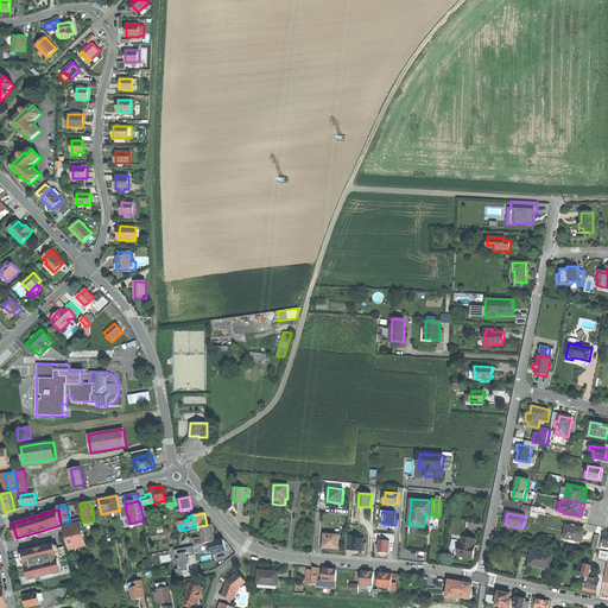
[(70,525),(64,527),(67,538),(84,533),(82,523),(70,525)]
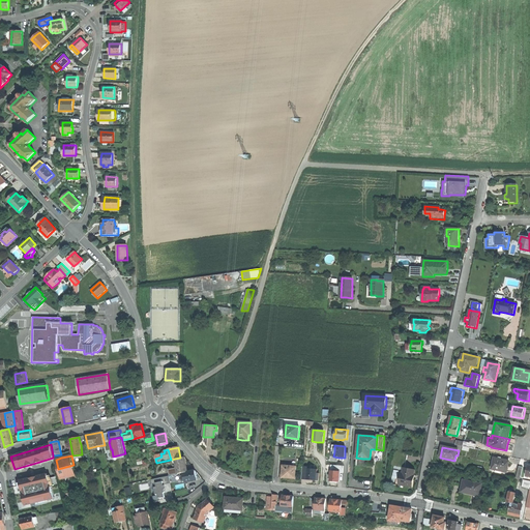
[(184,457),(180,458),(175,459),(177,467),(178,470),(184,469),(187,468),(185,463),(184,457)]
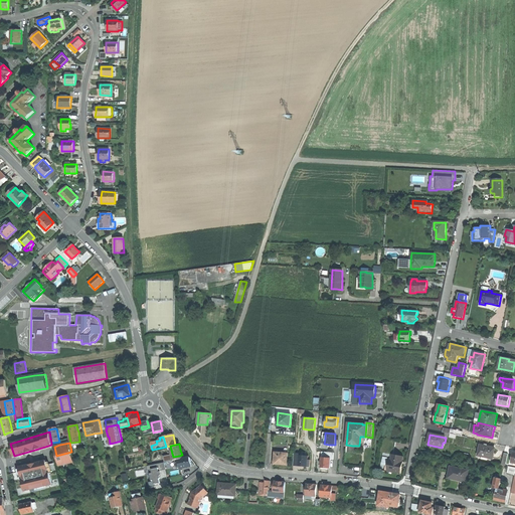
[(480,445),(478,456),(493,459),(495,448),(492,448),(480,445)]
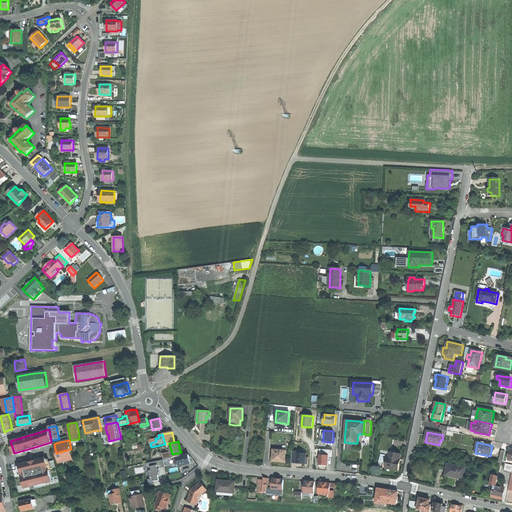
[(83,455),(89,454),(87,444),(81,445),(83,455)]
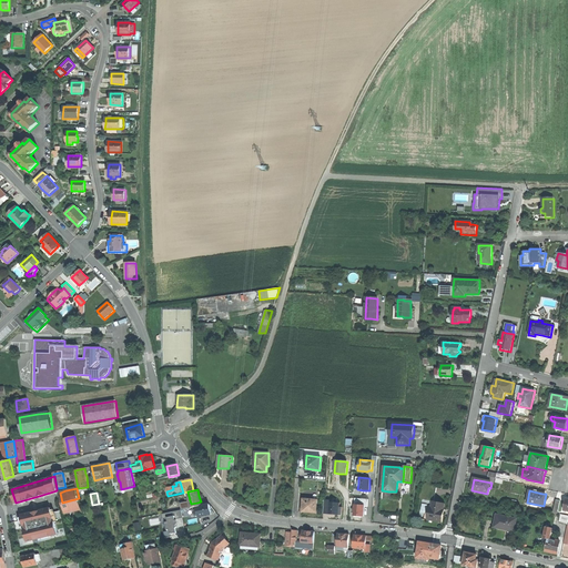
[(82,514),(79,498),(62,503),(66,517),(82,514)]
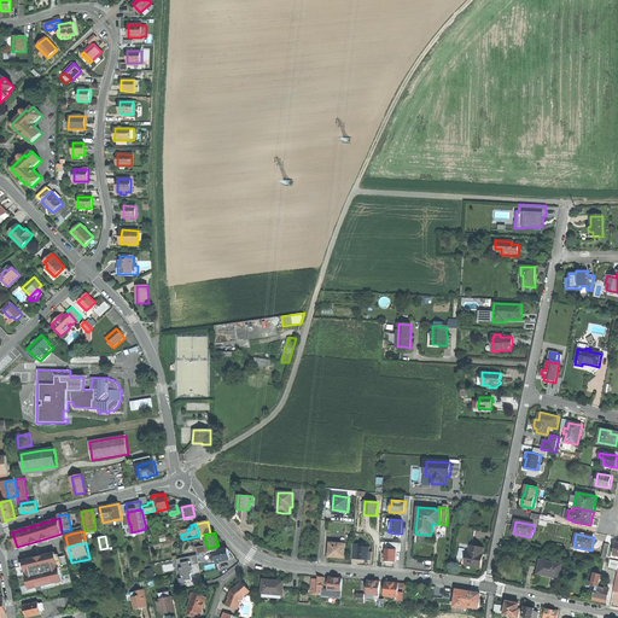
[(336,557),(344,558),(345,543),(330,543),(328,557),(336,557)]
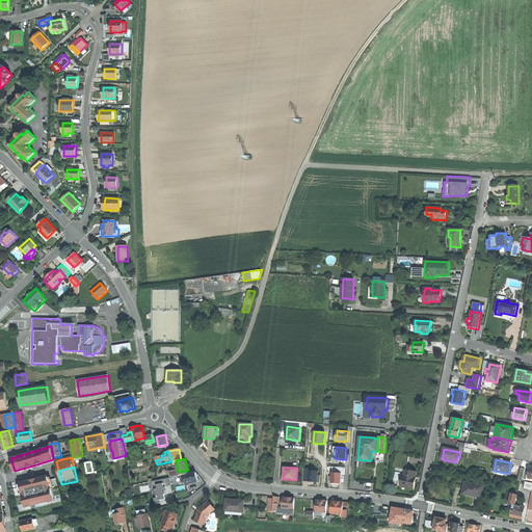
[(186,474),(185,471),(179,472),(178,469),(168,471),(170,477),(184,474),(186,474)]
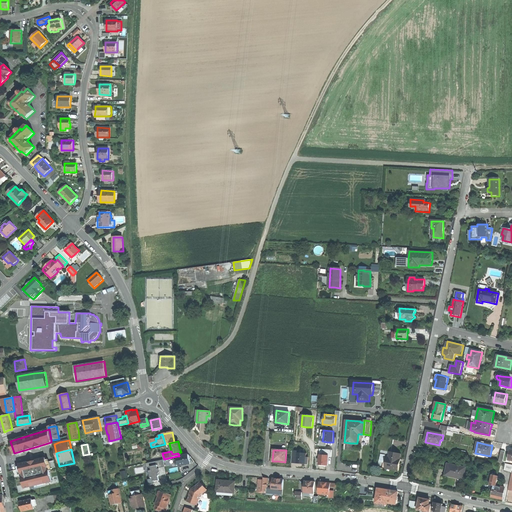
[(301,464),(308,464),(308,457),(306,457),(306,454),(297,453),(297,451),(293,451),(292,463),(301,464)]
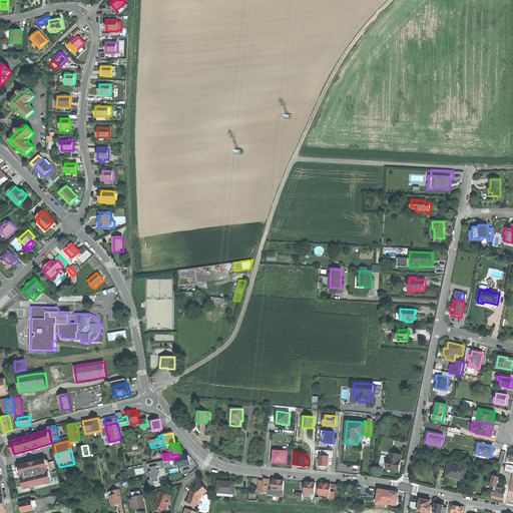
[(386,470),(400,472),(401,466),(402,460),(401,460),(402,455),(392,453),(391,453),(390,458),(388,458),(386,470)]
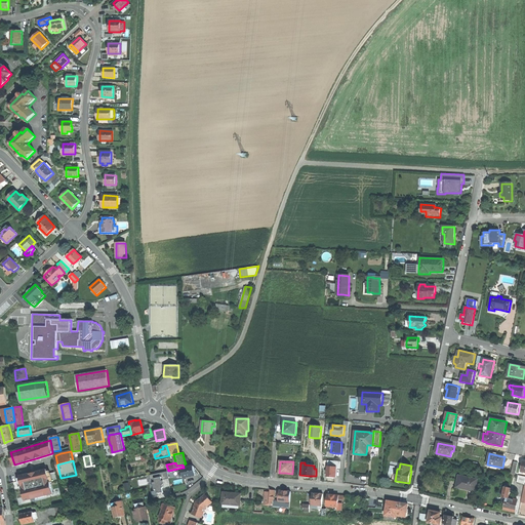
[(193,466),(186,468),(184,468),(182,468),(183,472),(184,476),(184,478),(195,475),(194,470),(193,466)]
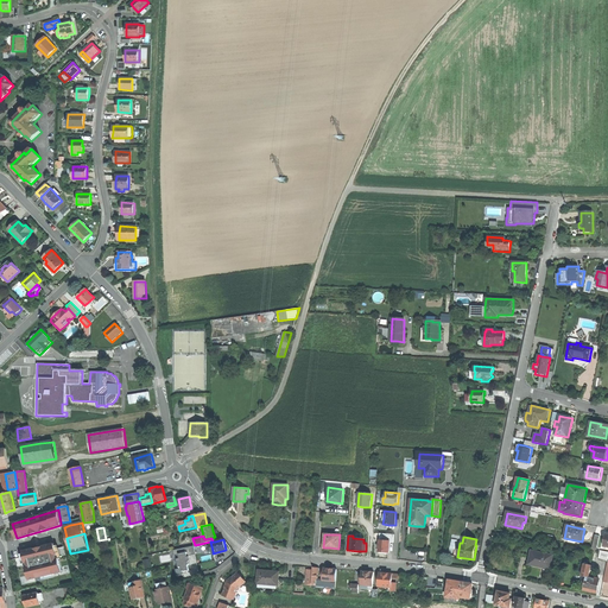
[(384,553),(390,553),(391,543),(391,542),(380,540),(380,545),(380,550),(380,552),(384,553)]
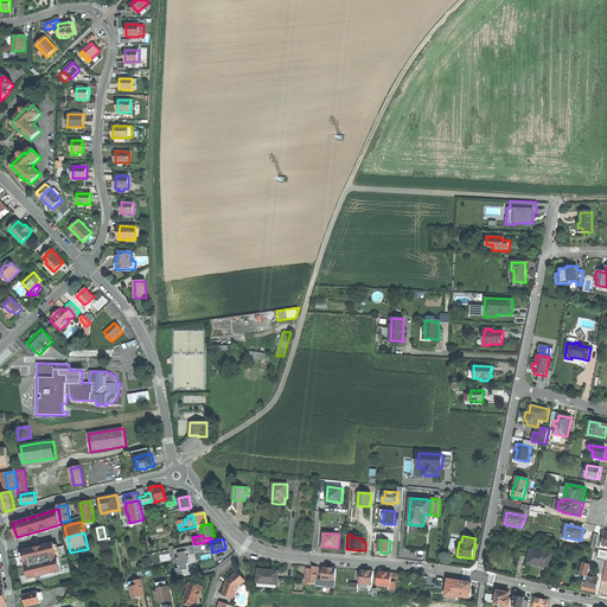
[(36,550),(36,548),(34,547),(25,550),(26,555),(24,555),(25,562),(27,562),(29,564),(26,566),(29,579),(62,570),(58,557),(56,557),(55,555),(57,555),(56,548),(53,548),(52,543),(42,545),(42,547),(43,548),(36,550)]
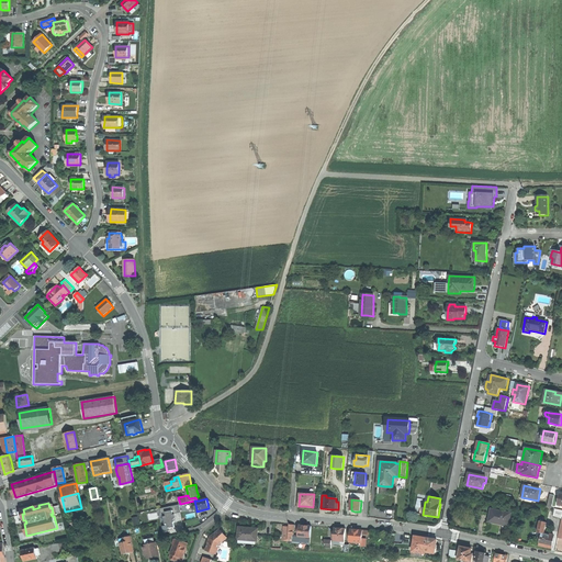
[(163,526),(164,532),(170,531),(169,528),(175,527),(173,523),(175,521),(173,517),(173,514),(181,513),(179,505),(160,508),(161,514),(164,513),(166,526),(163,526)]
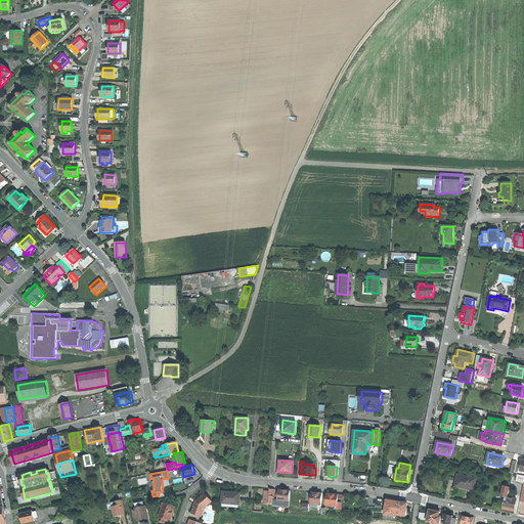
[(465,489),(475,491),(477,479),(459,476),(456,487),(465,489)]
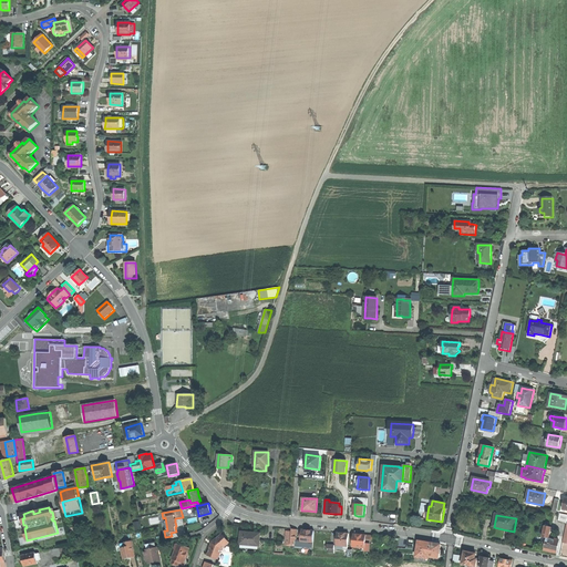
[(298,529),(292,529),(292,532),(286,532),(285,545),(296,546),(298,529)]
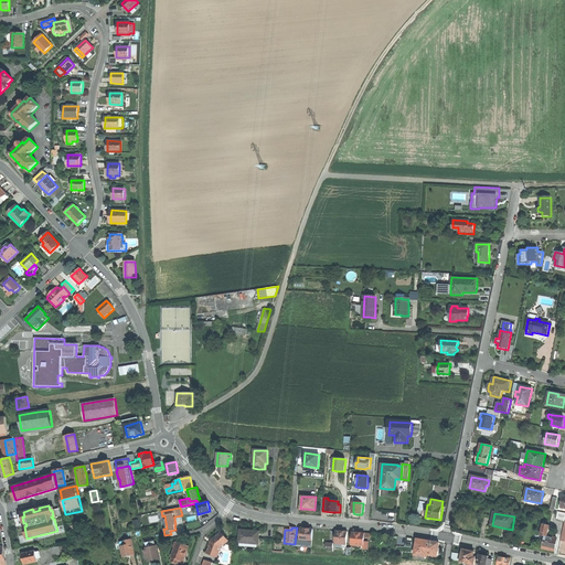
[(305,529),(301,529),(300,532),(299,532),(298,536),(300,536),(300,540),(312,541),(312,529),(305,529)]
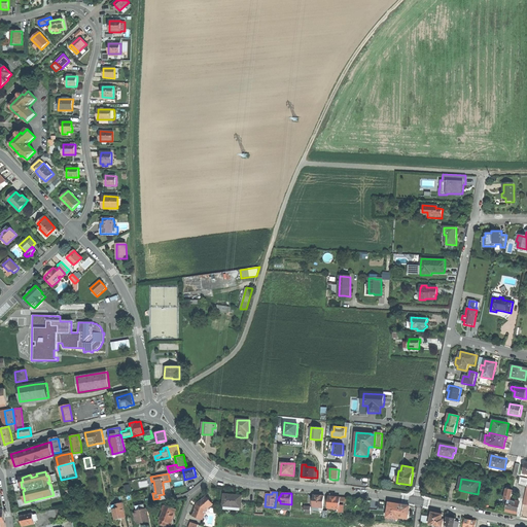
[(233,495),(223,494),(222,505),(223,505),(236,506),(241,507),(242,496),(233,495)]
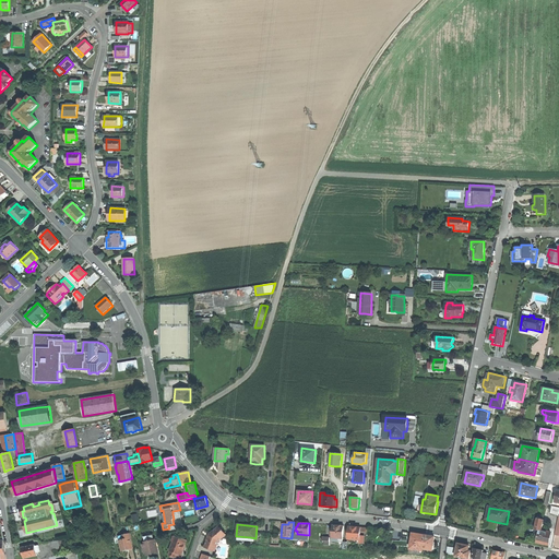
[(339,525),(332,525),(331,542),(343,543),(344,526),(339,525)]
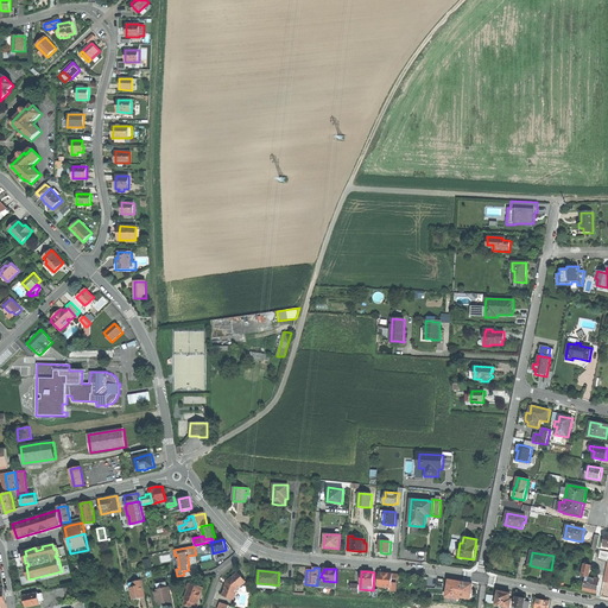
[(223,594),(234,599),(238,589),(246,582),(238,574),(229,581),(230,581),(227,583),(226,588),(223,594)]
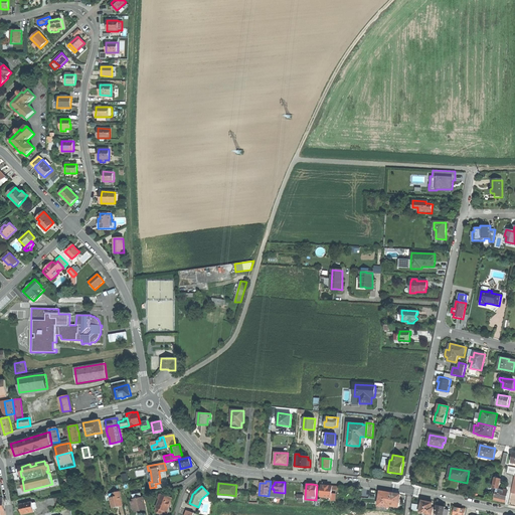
[(327,486),(321,486),(321,497),(332,498),(332,494),(332,490),(333,486),(327,486)]
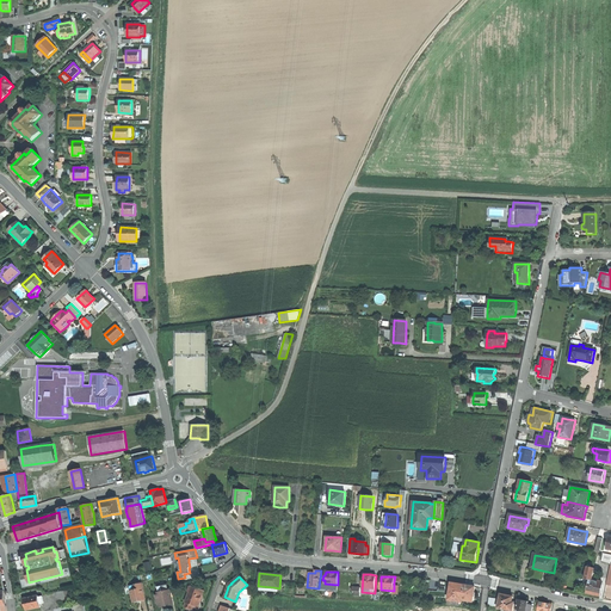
[(593,594),(600,596),(603,582),(593,580),(586,579),(584,587),(588,588),(587,593),(593,594)]
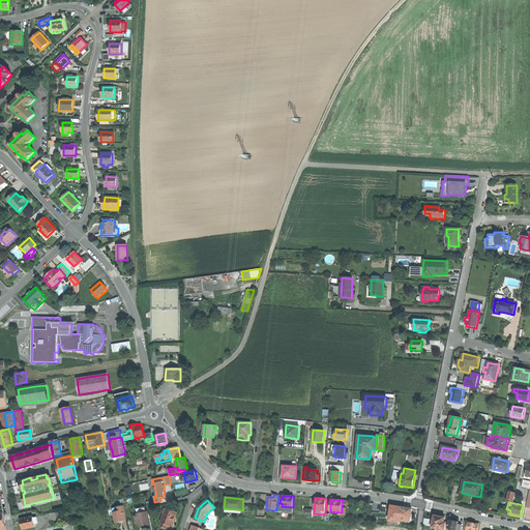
[(395,506),(390,505),(390,509),(389,511),(388,520),(401,522),(401,520),(403,507),(395,506)]
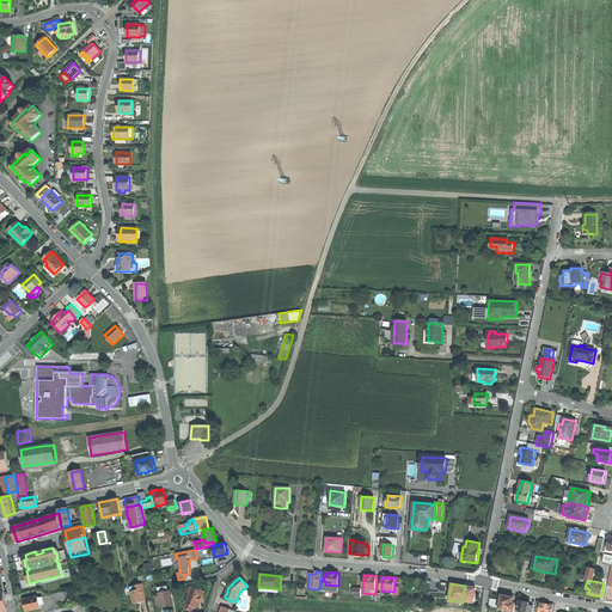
[(130,587),(130,588),(132,594),(134,604),(140,603),(146,601),(142,585),(130,587)]
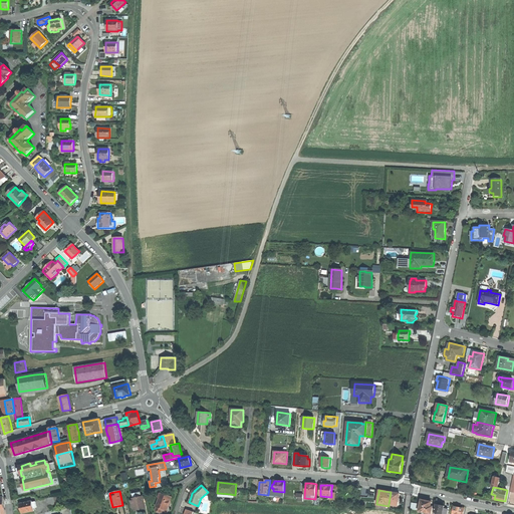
[(395,492),(391,492),(389,504),(398,506),(399,493),(395,492)]
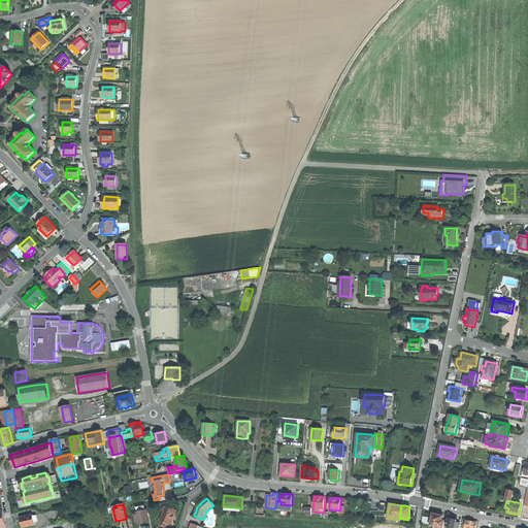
[(176,510),(167,507),(166,512),(164,512),(161,521),(160,524),(161,525),(161,526),(165,527),(165,526),(166,527),(167,524),(168,525),(171,526),(176,510)]
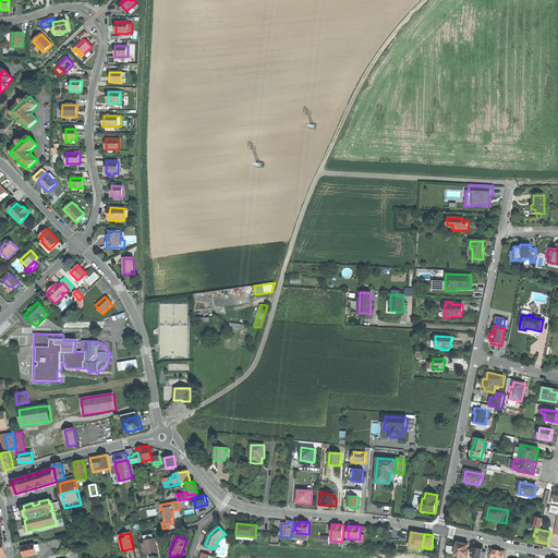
[(60,547),(59,540),(50,541),(52,549),(60,547)]
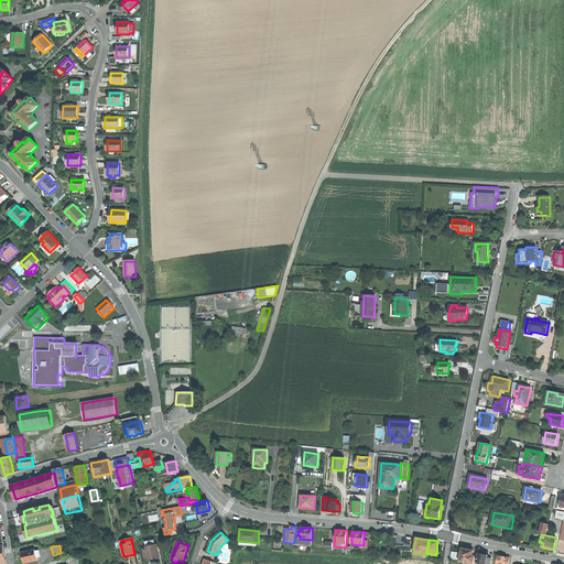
[(160,557),(156,545),(145,548),(147,549),(148,557),(149,560),(153,559),(160,557)]
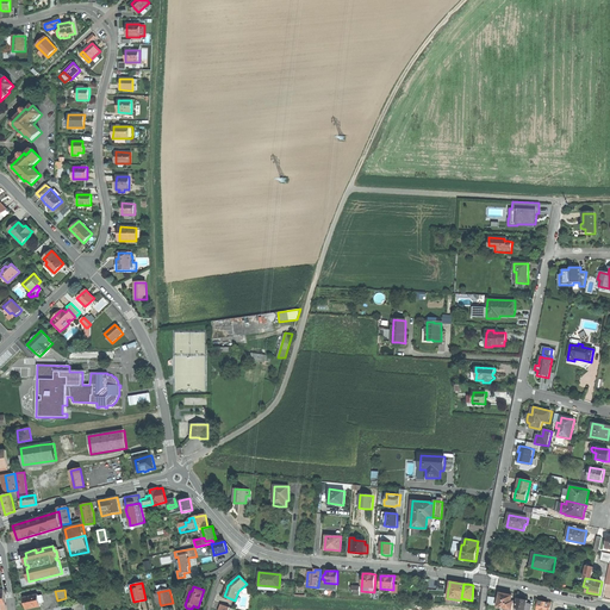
[(500,592),(497,608),(505,609),(504,609),(510,609),(511,609),(514,602),(511,601),(512,595),(506,593),(500,592)]
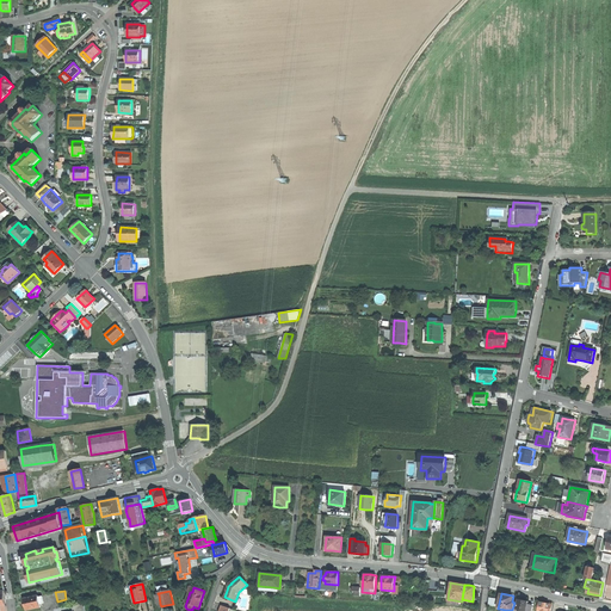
[(26,610),(41,608),(39,604),(38,597),(38,596),(25,598),(26,604),(25,604),(25,608),(26,610)]
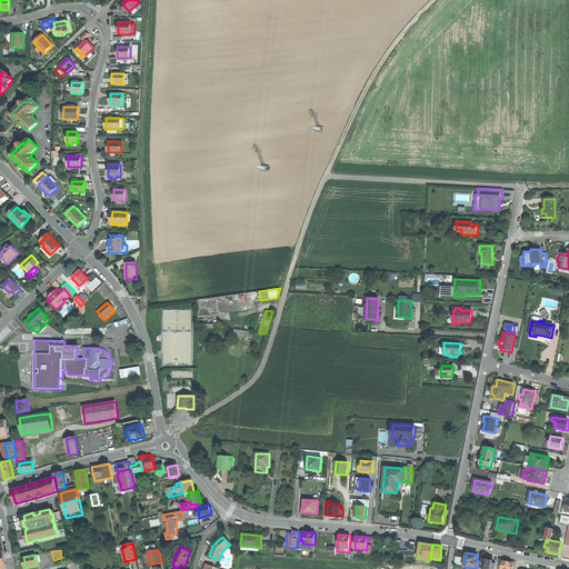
[(493,568),(496,563),(491,563),(492,560),(488,559),(483,558),(480,568),(493,568)]
